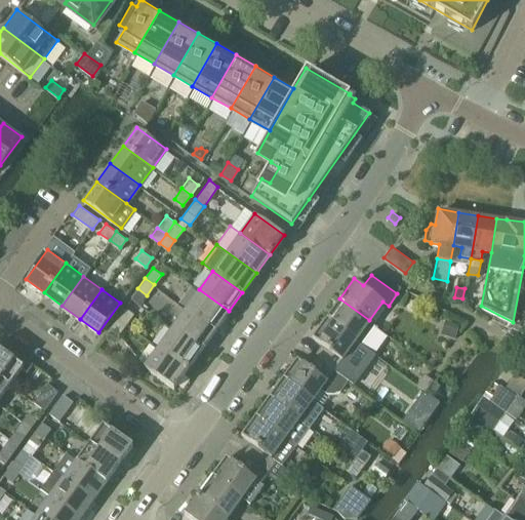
[(199,289),(186,308),(215,330),(229,311),(199,289)]
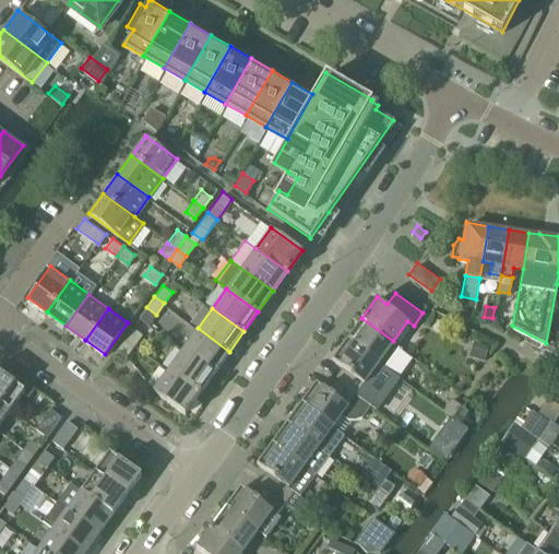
[(361,318),(347,338),(379,361),(388,367),(402,348),(393,341),(361,318)]
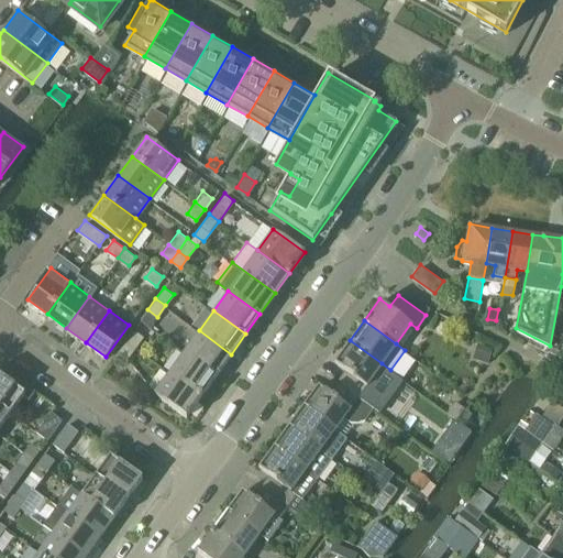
[(134,328),(125,340),(135,347),(143,336),(134,328)]
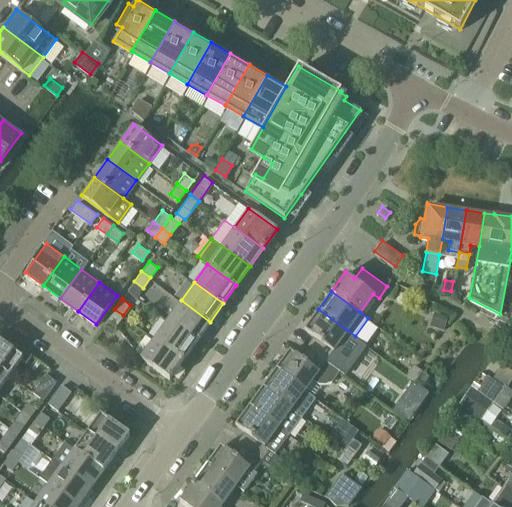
[(181,300),(167,319),(196,340),(210,322),(181,300)]
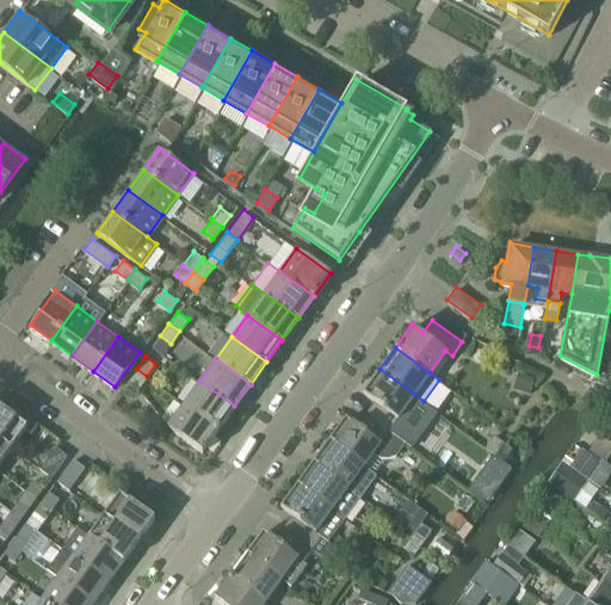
[(147,376),(136,369),(128,381),(139,388),(147,376)]
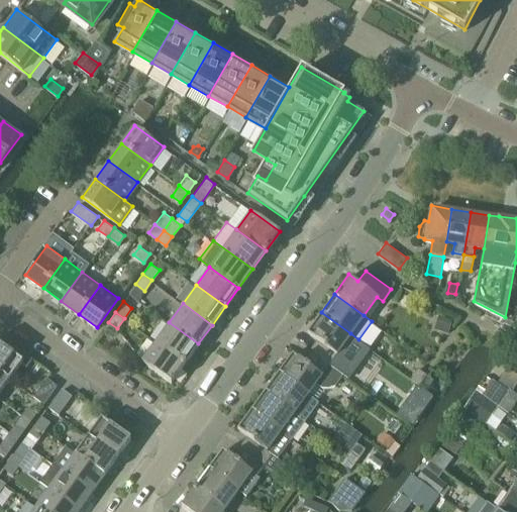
[(316,338),(309,348),(334,367),(342,355),(337,351),(350,333),(321,312),(307,331),(316,338)]
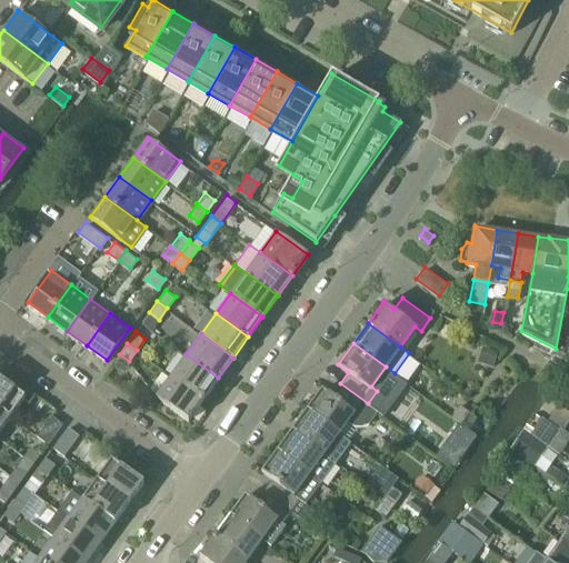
[(486,347),(481,360),(492,363),(496,350),(486,347)]
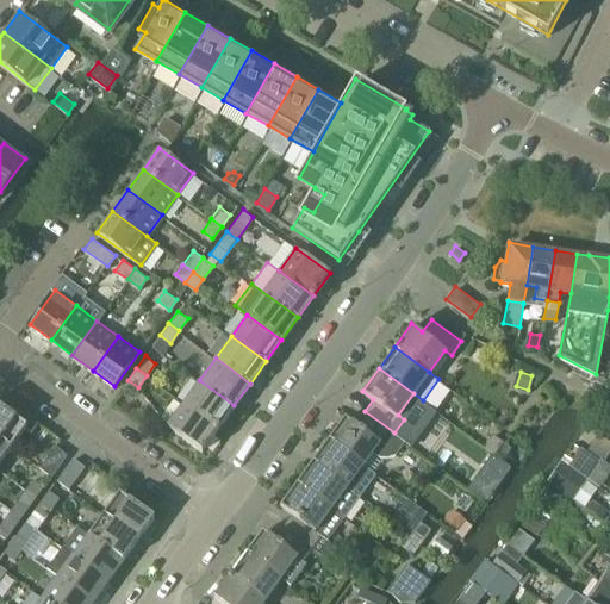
[(199,380),(184,402),(218,427),(234,405),(199,380)]
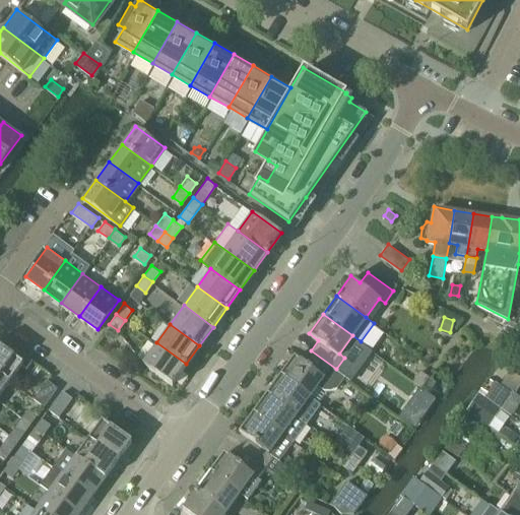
[(0,344),(0,373),(9,379),(21,362),(26,365),(31,358),(7,340),(3,346),(0,344)]
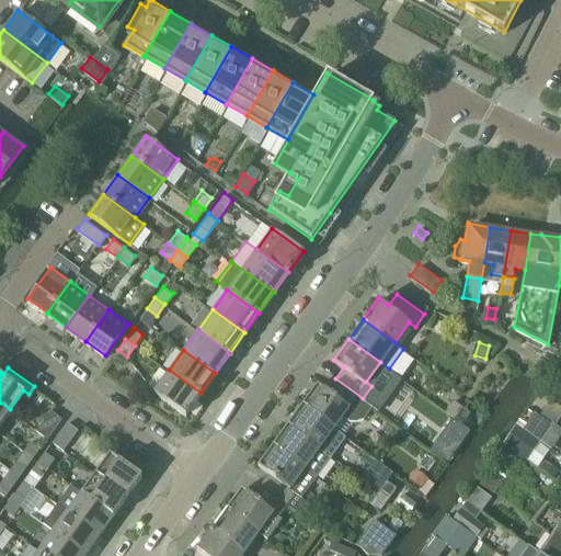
[(201,393),(169,370),(153,390),(185,413),(201,393)]
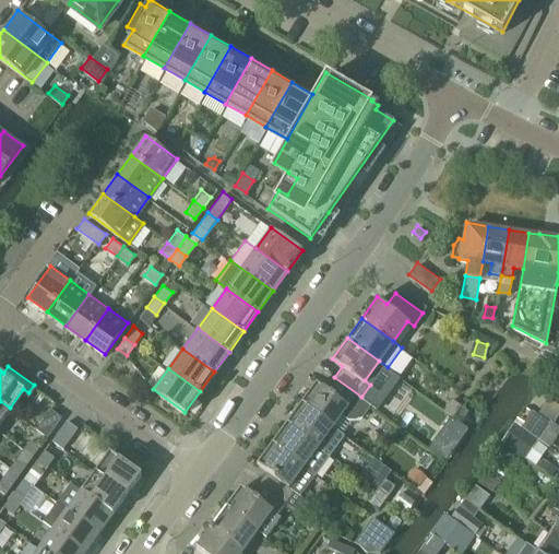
[(316,380),(300,401),(333,424),(341,413),(348,417),(355,419),(361,415),(370,403),(361,397),(334,377),(325,388),(316,380)]
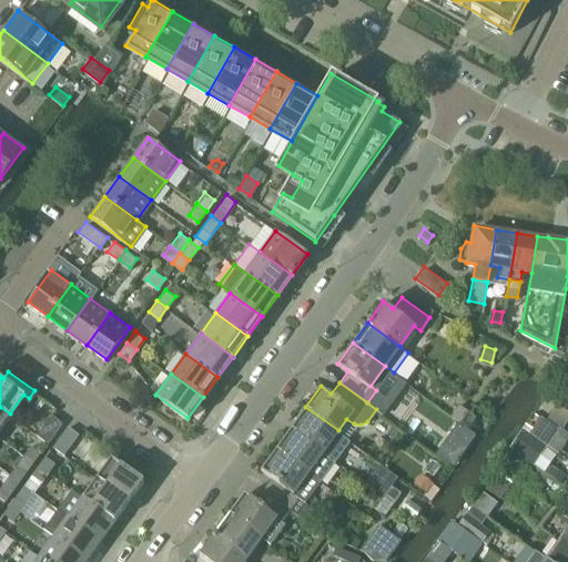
[(547,417),(561,427),(567,416),(567,409),(556,401),(547,417)]
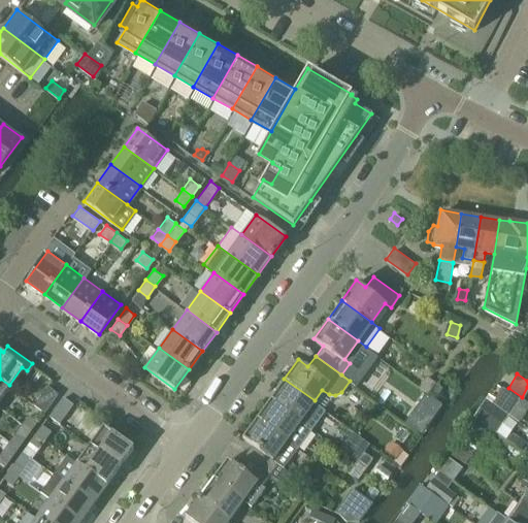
[(426,374),(419,385),(428,392),(435,381),(426,374)]
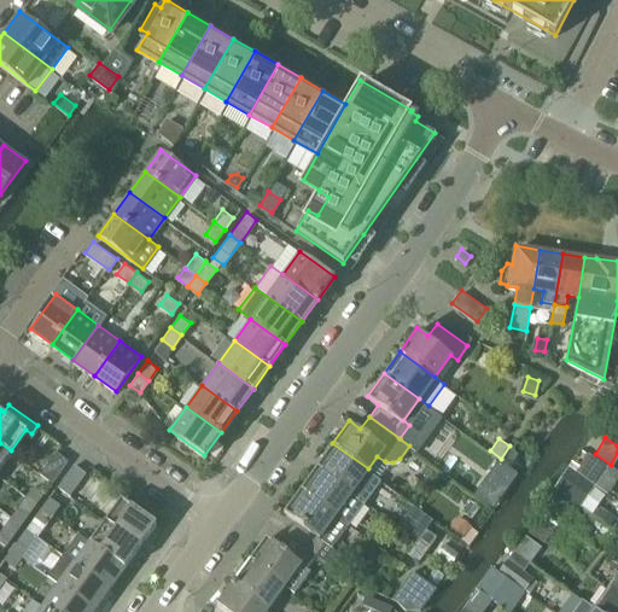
[(0,443),(0,465),(11,450),(0,443)]
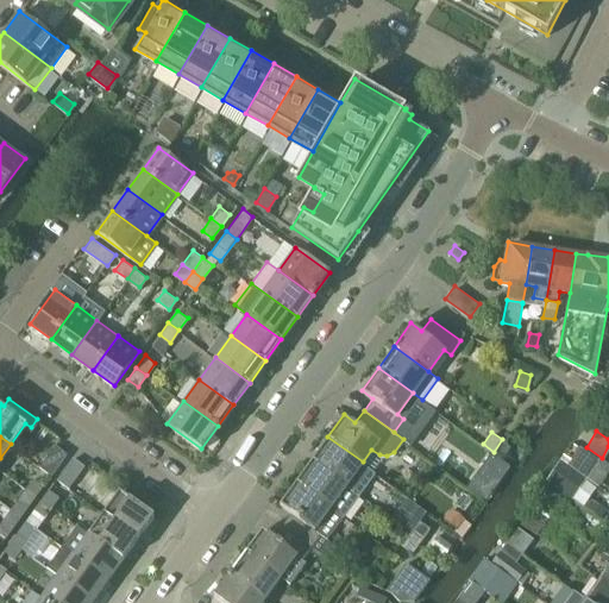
[(363,462),(327,437),(312,459),(359,494),(375,471),(363,462)]
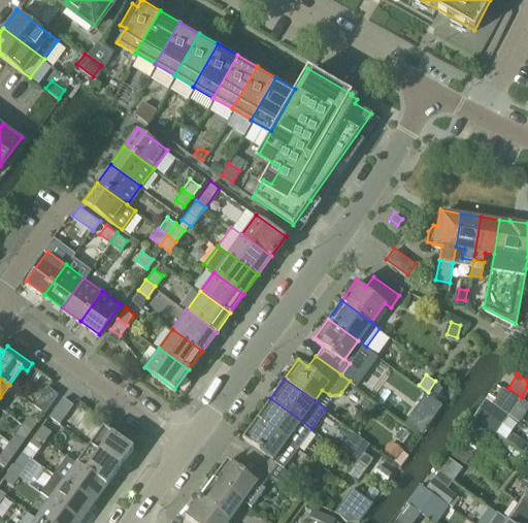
[(34,403),(44,411),(58,391),(47,384),(34,403)]
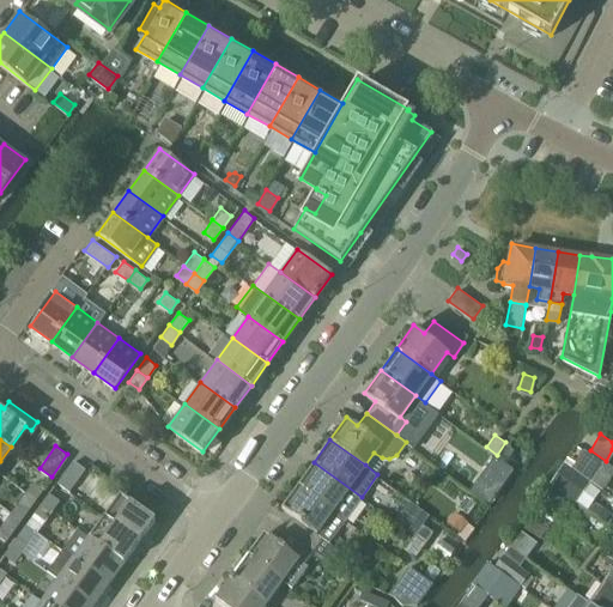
[(565,460),(592,479),(604,461),(584,448),(575,461),(568,456),(565,460)]
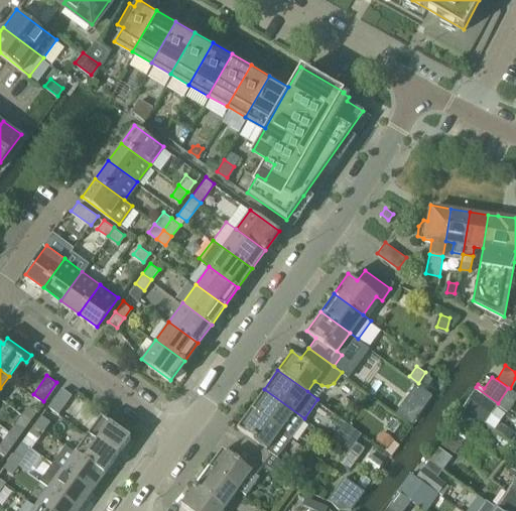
[(48,404),(57,411),(72,393),(61,386),(48,404)]
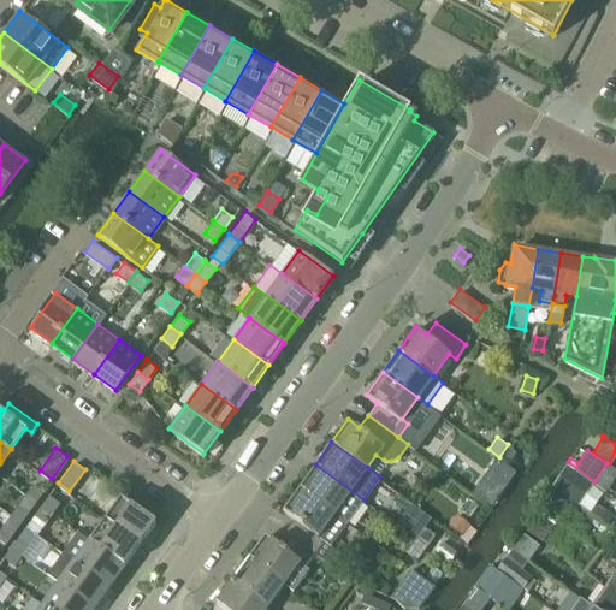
[(315,465),(300,486),(347,521),(363,499),(315,465)]
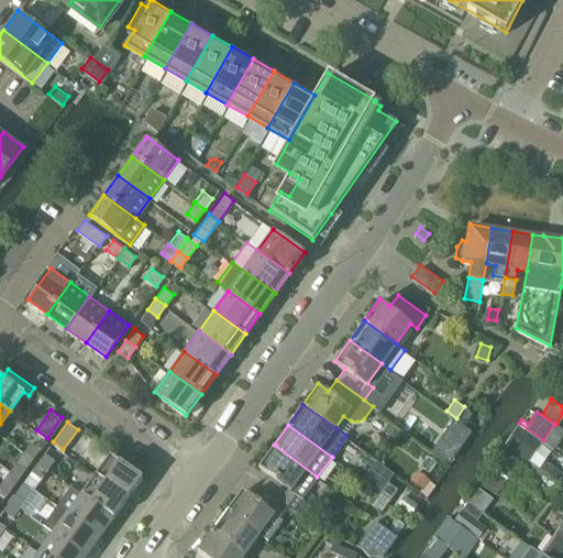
[(539,438),(519,425),(506,442),(526,457),(539,438)]
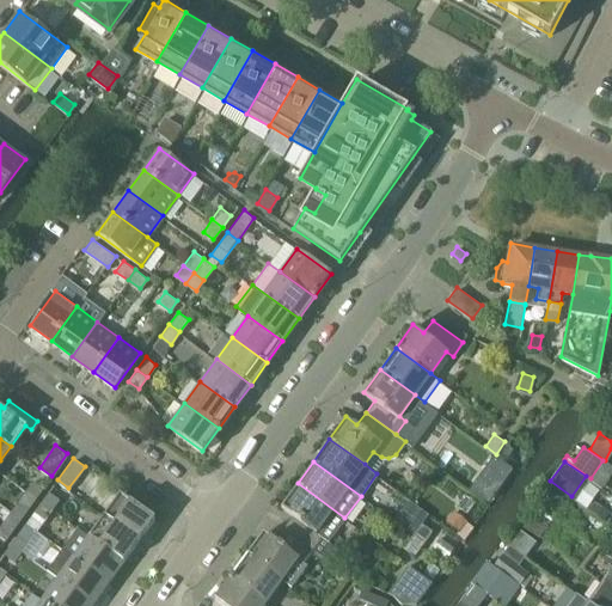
[(478,477),(471,488),(476,491),(485,499),(493,488),(478,477)]
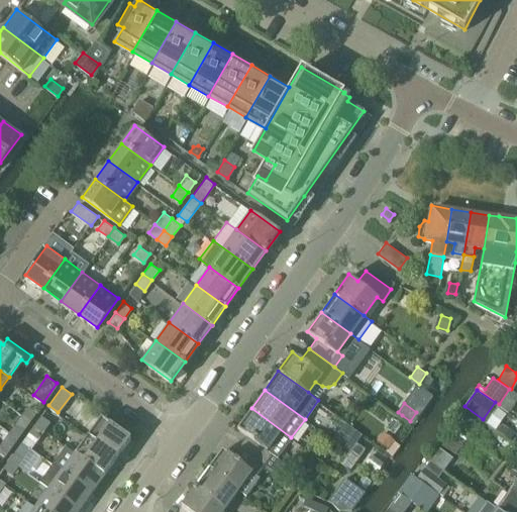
[(28,405),(22,413),(30,419),(36,411),(28,405)]
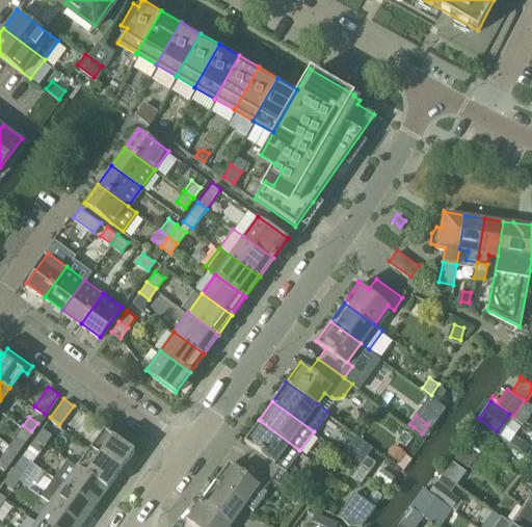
[(254,447),(246,457),(272,476),(281,466),(286,470),(299,450),(259,420),(244,440),(254,447)]
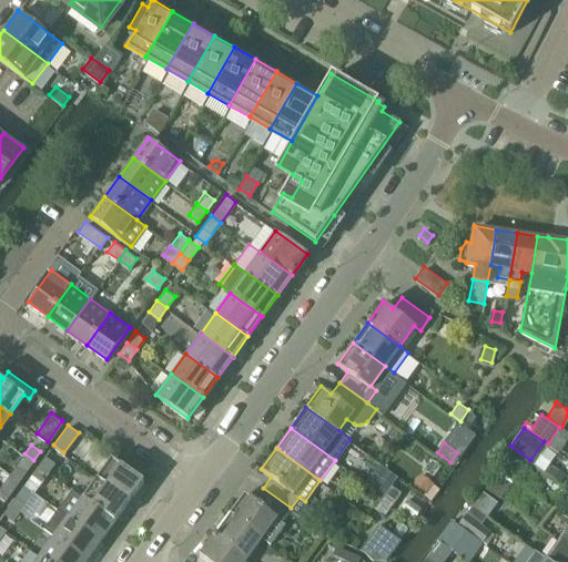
[(497,466),(513,476),(523,461),(507,451),(497,466)]
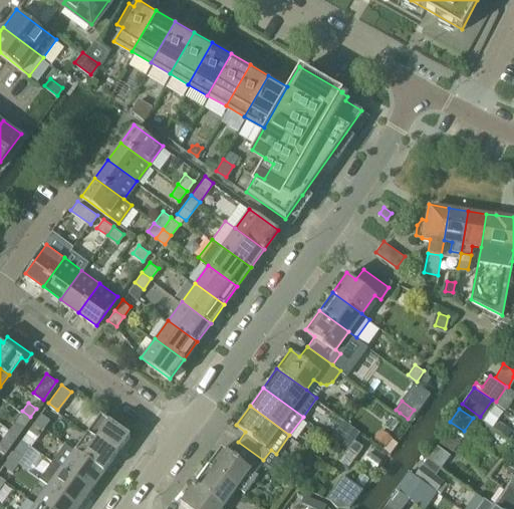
[(41,413),(35,421),(43,427),(49,419),(41,413)]
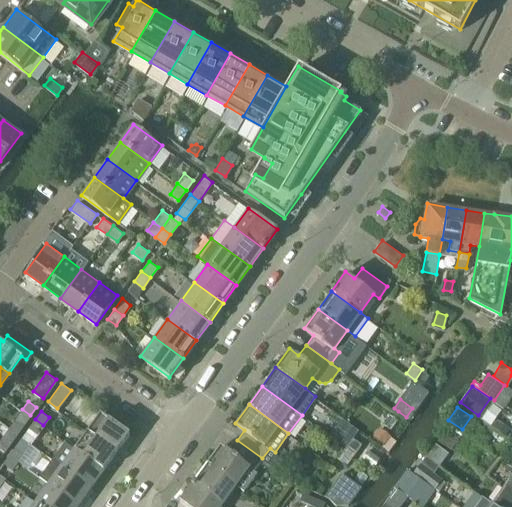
[(100,411),(87,430),(116,451),(129,433),(100,411)]
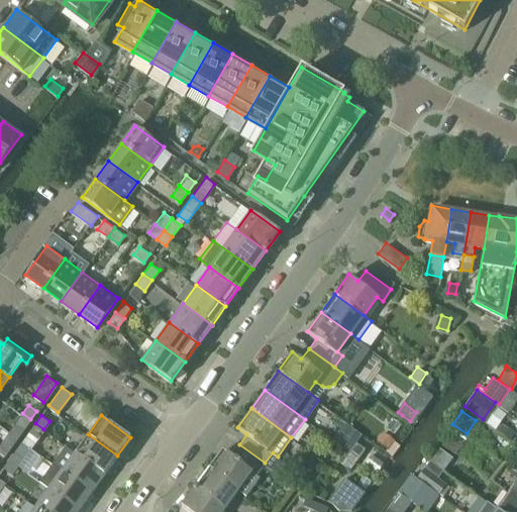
[(395,416),(388,425),(395,431),(402,421),(395,416)]
